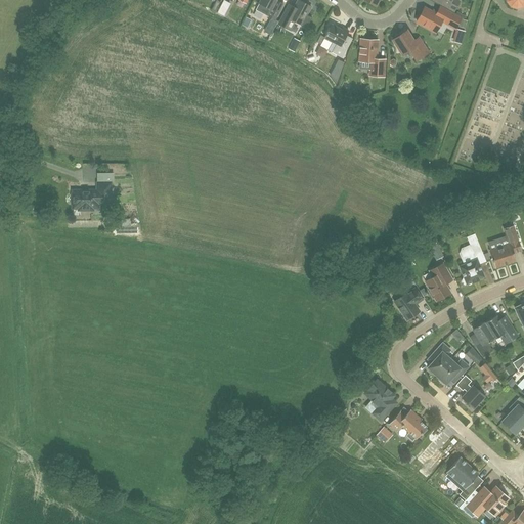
[(261,0),(259,3),(256,10),(268,16),(267,18),(274,22),(284,4),(277,1),(277,0),(261,0)]
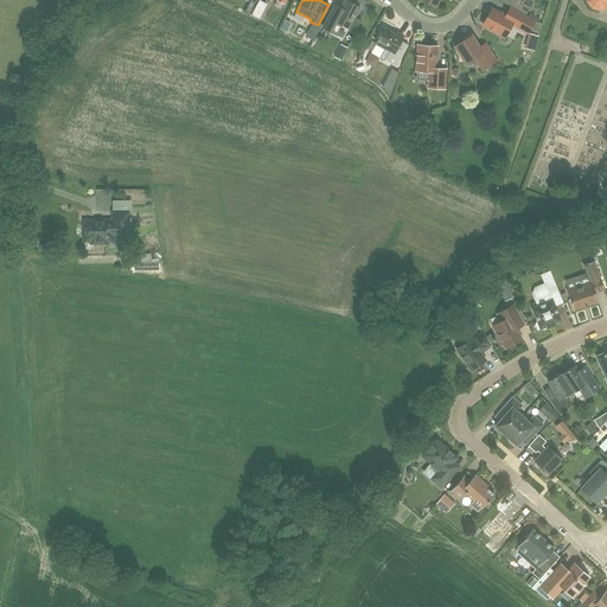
[(349,29),(360,8),(345,0),(342,8),(336,5),(323,29),(331,33),(337,23),(349,29)]
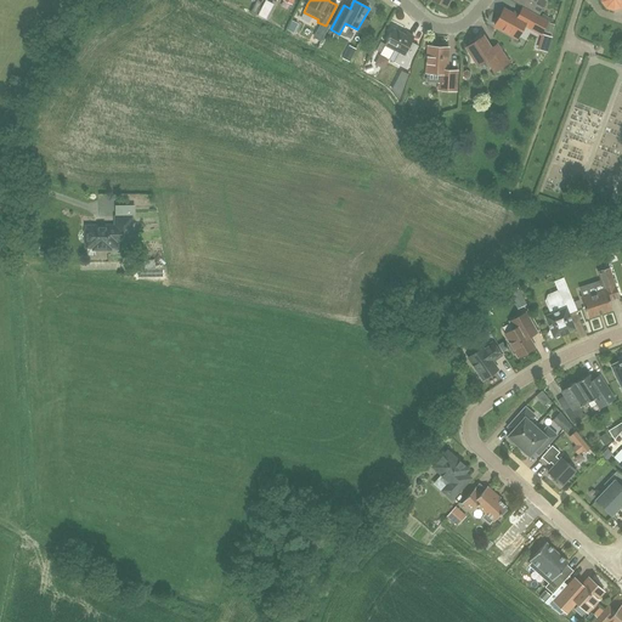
[(526,0),(524,5),(539,13),(546,3),(542,0),(526,0)]
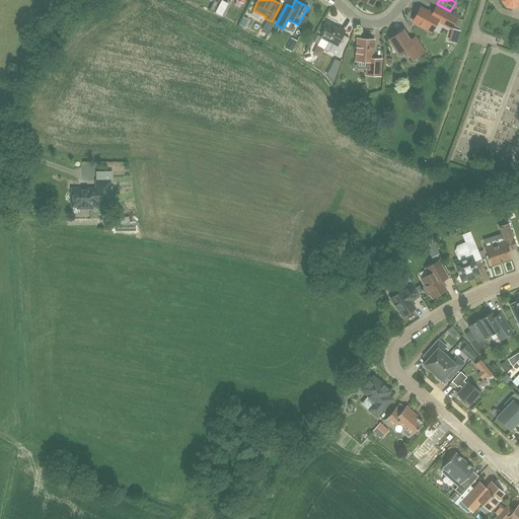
[(451,28),(456,18),(457,18),(436,7),(433,14),(420,7),(413,21),(432,31),(437,21),(451,28)]
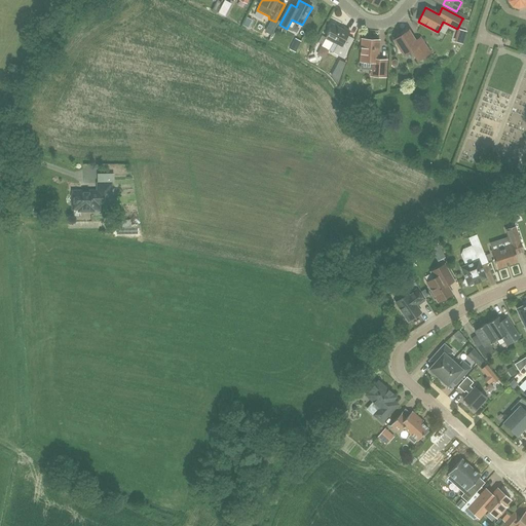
[(525,15),(509,10),(504,22),(525,28),(525,15)]
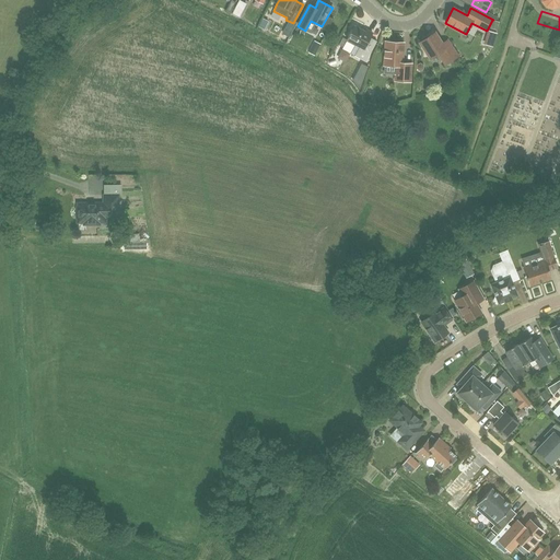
[(268,22),(263,19),(258,26),(264,30),(268,22)]
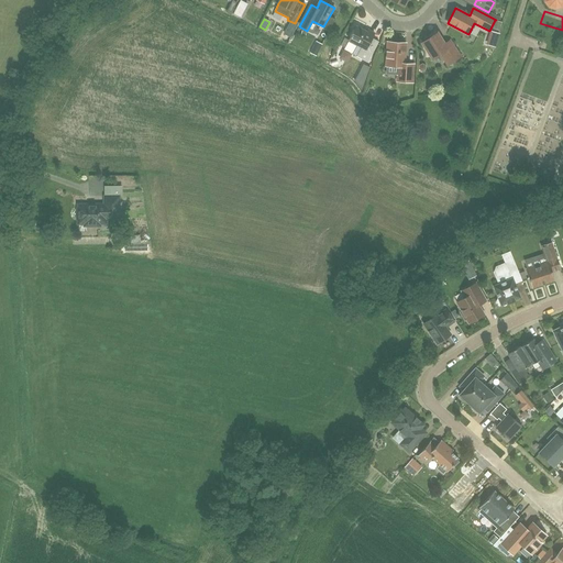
[(372,32),(371,34),(356,26),(349,41),(357,45),(352,54),(354,55),(367,63),(381,41),(373,36),(375,33),(372,32)]
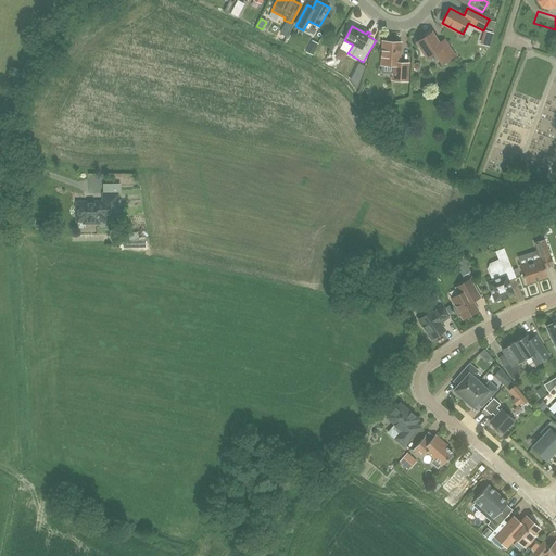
[(489,46),(493,33),(485,30),(481,43),(489,46)]
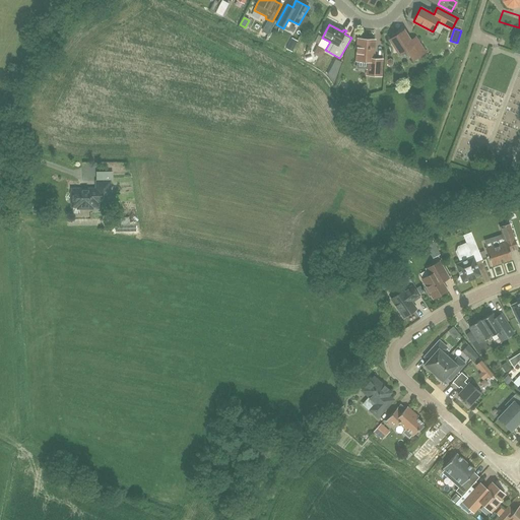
[(410,41),(403,30),(390,40),(399,54),(405,50),(412,60),(426,52),(415,38),(410,41)]
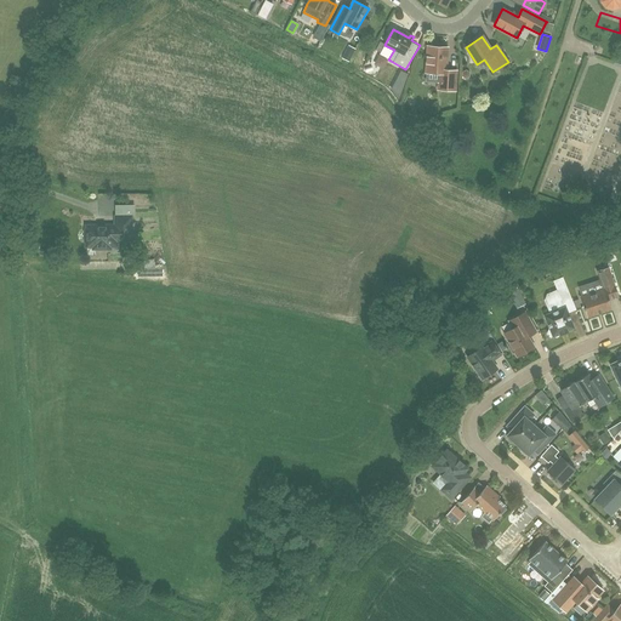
[(445,70),(448,49),(428,47),(426,73),(439,74),(438,90),(455,91),(456,72),(445,70)]
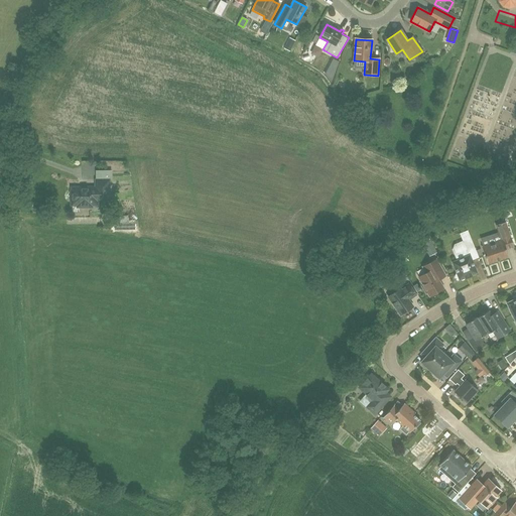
[(292,46),(286,43),(284,48),(290,51),(292,46)]
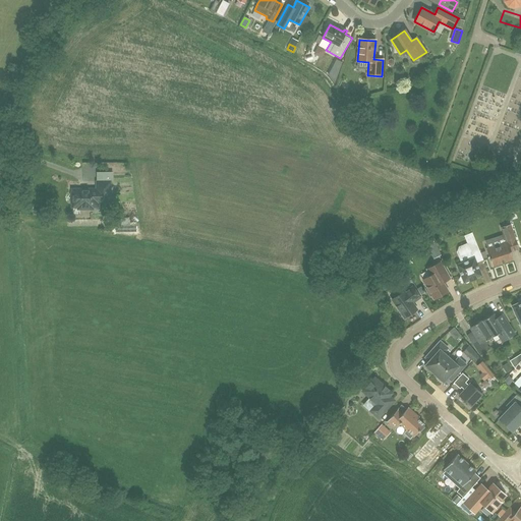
[(97,189),(72,189),(72,193),(71,195),(71,201),(72,204),(72,208),(80,207),(80,209),(90,209),(90,207),(99,207),(99,203),(102,203),(102,200),(110,200),(110,181),(97,181),(97,189)]
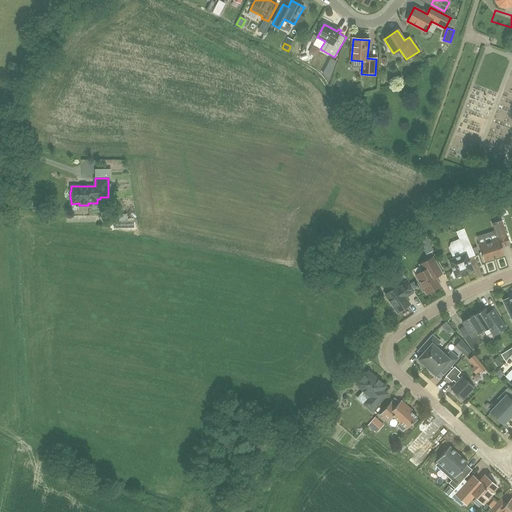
[(112,223),(127,222),(127,213),(112,214),(112,223)]
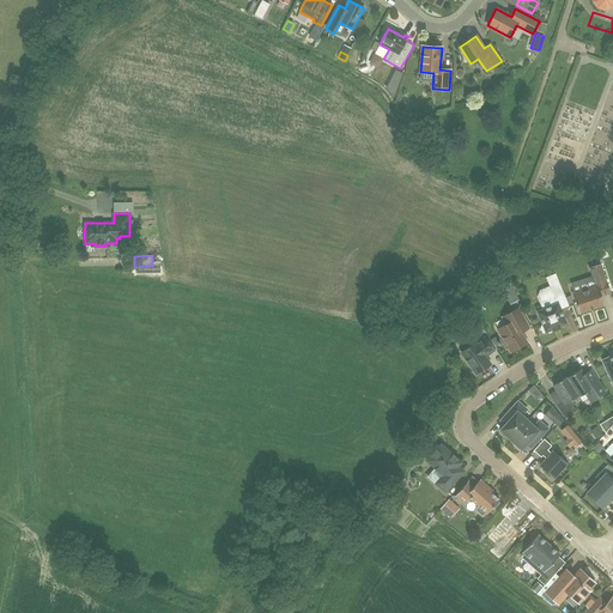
[(601,263),(589,267),(595,285),(572,292),(580,313),(605,305),(601,296),(611,292),(601,263)]
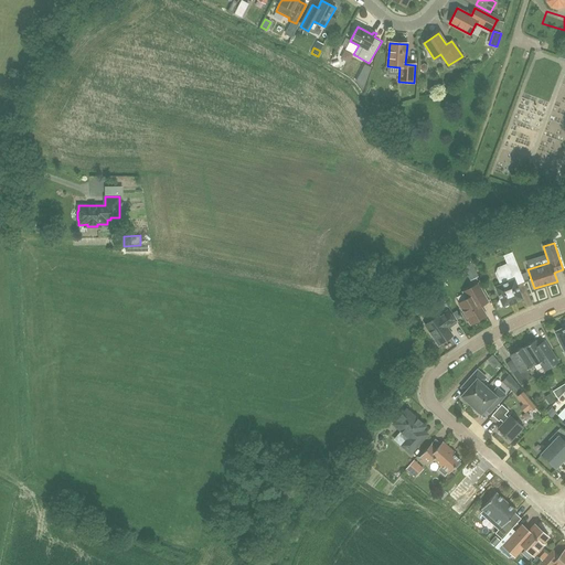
[(496,287),(503,306),(522,298),(516,285),(514,280),(522,277),(512,253),(504,256),(508,264),(503,265),(502,269),(504,275),(500,276),(499,279),(501,285),(496,287)]
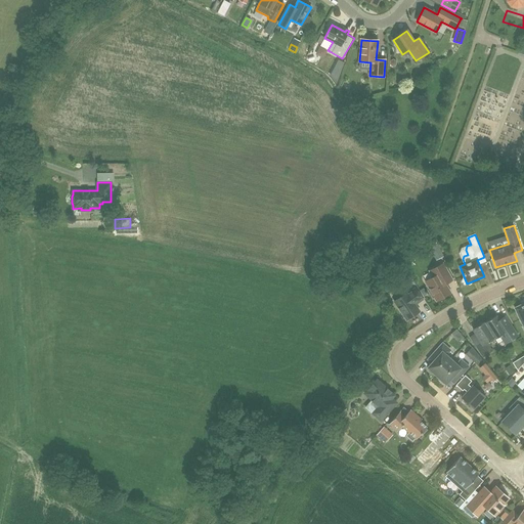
[(443,257),(440,250),(432,253),(436,261),(443,257)]
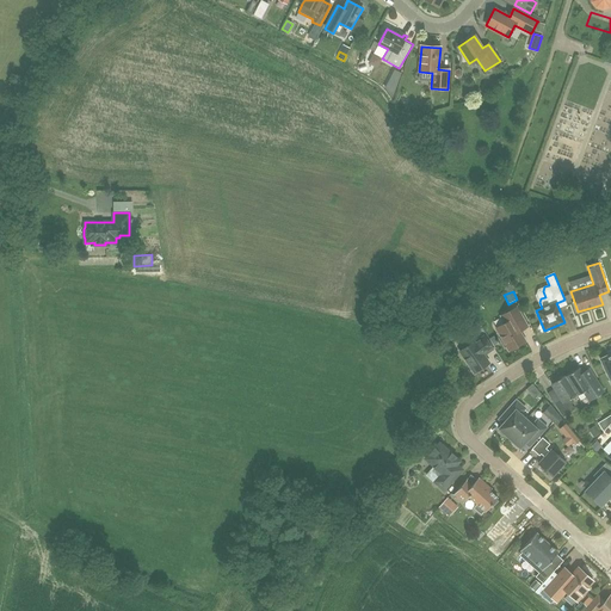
[(520,332),(528,327),(517,307),(505,313),(510,320),(497,328),(508,351),(525,341),(520,332)]
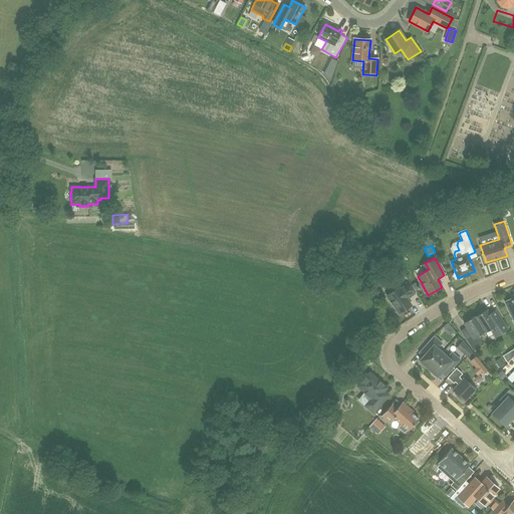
[(393,273),(396,276),(403,271),(397,261),(387,268),(391,274),(393,273)]
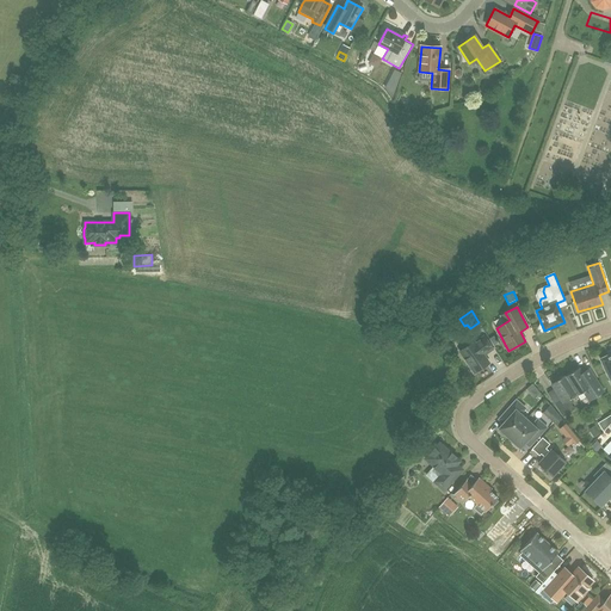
[(475,343),(474,341),(460,351),(475,372),(488,363),(482,355),(486,352),(486,353),(493,349),(483,337),(475,343)]
